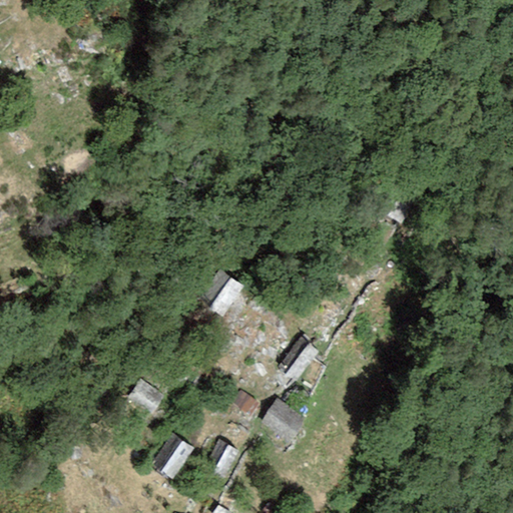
[(421,201),(400,184),(380,209),(400,226),(421,201)]
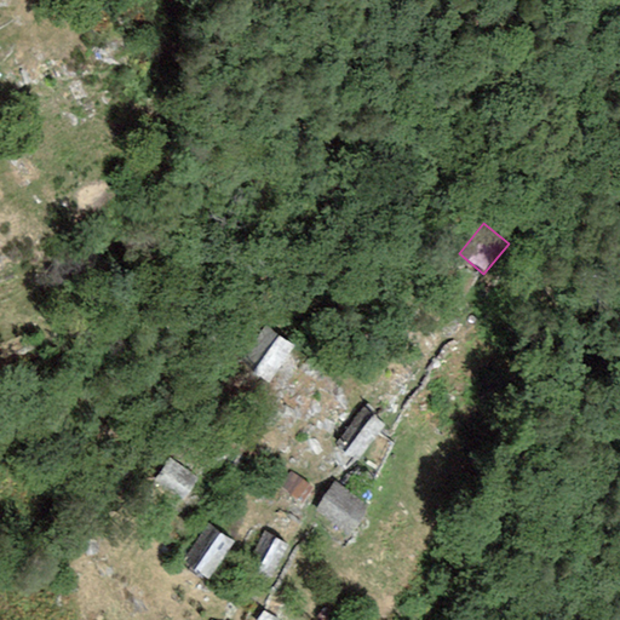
[(296,349),(262,325),(234,363),(267,388),(296,349)]
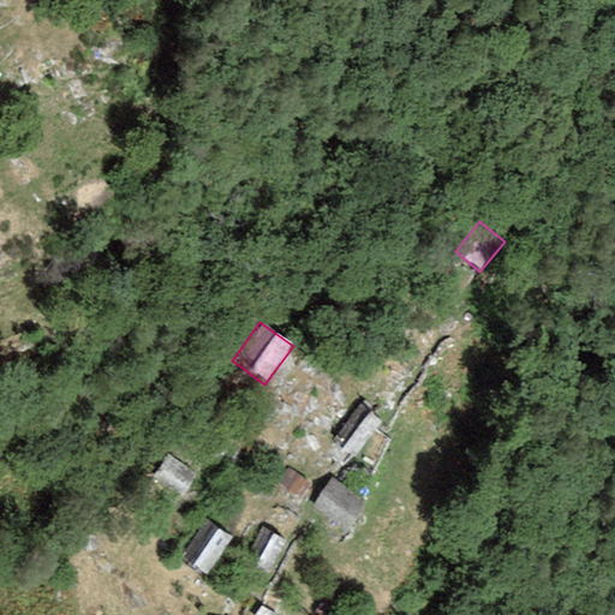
[(384,424),(362,405),(333,439),(357,459),(384,424)]
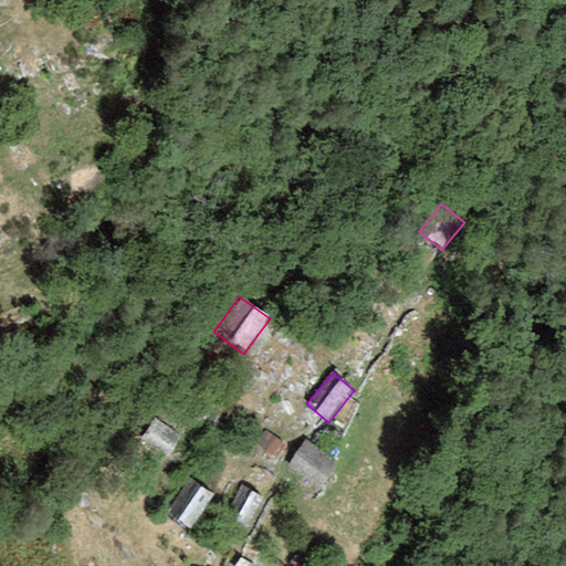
[(181,438),(152,419),(138,442),(168,460),(181,438)]
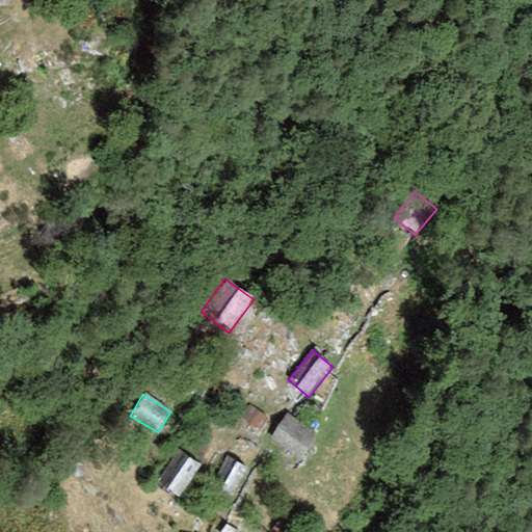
[(269,419),(246,404),(231,429),(254,444),(269,419)]
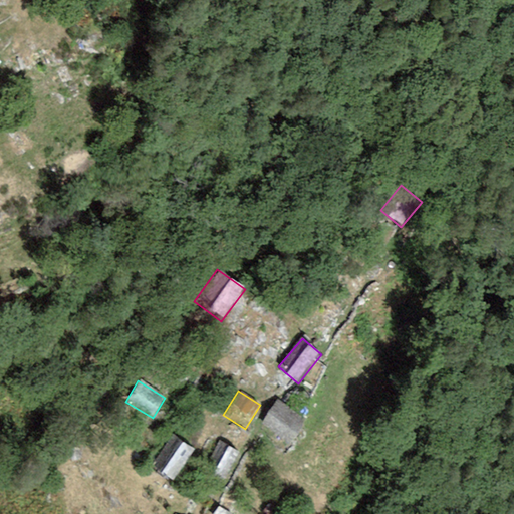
[(278,400),(261,423),(288,441),(305,418),(278,400)]
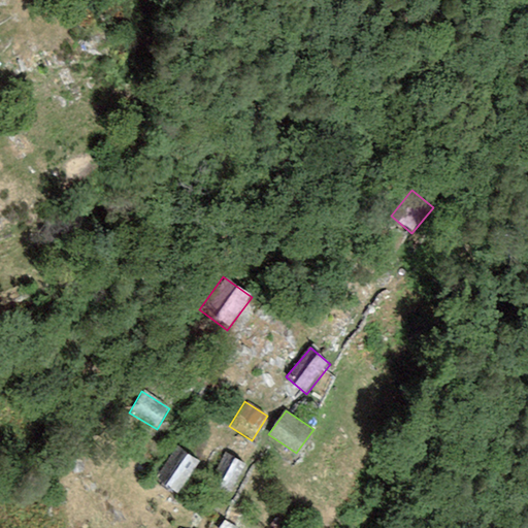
[(153,476),(176,494),(199,463),(175,446),(153,476)]
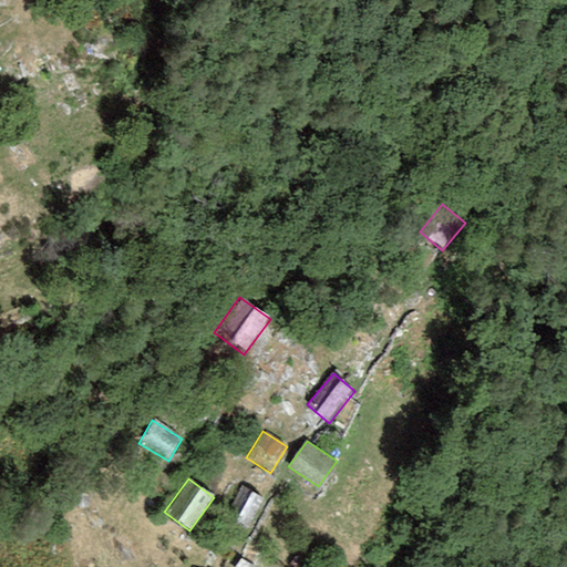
[(264,500),(240,486),(224,516),(248,529),(264,500)]
